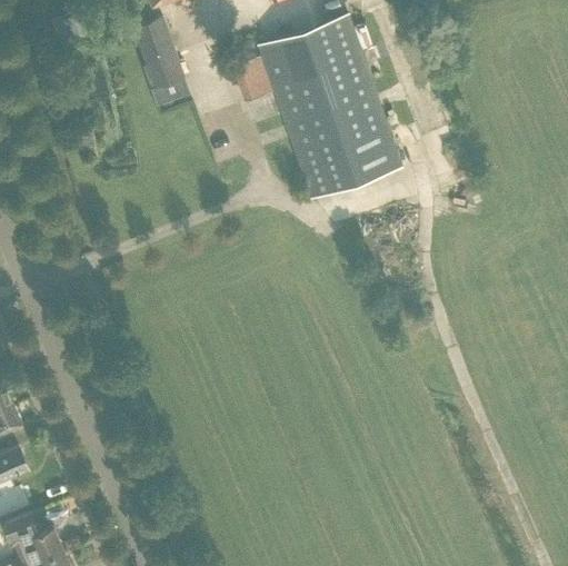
[(148,0),(152,10),(179,0),(148,0)]
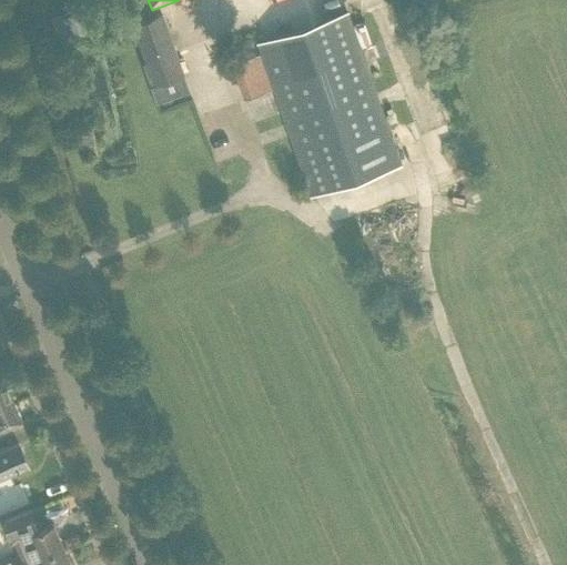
[(82,13),(52,26),(58,41),(89,29),(82,13)]
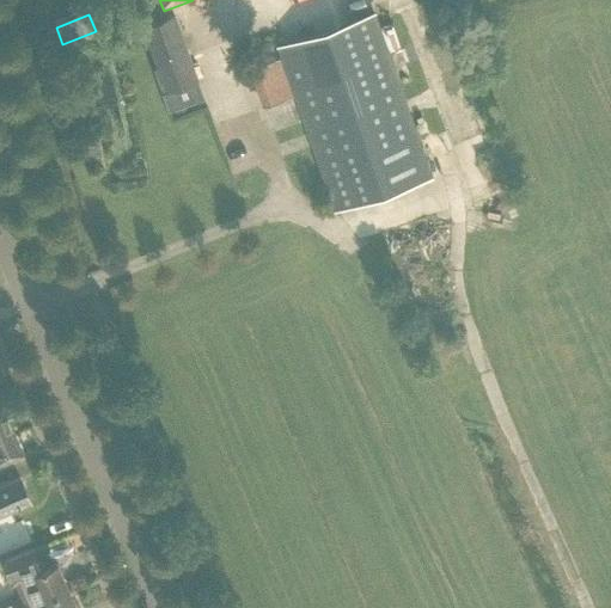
[(154,72),(164,97),(199,84),(176,18),(145,29),(159,71),(154,72)]
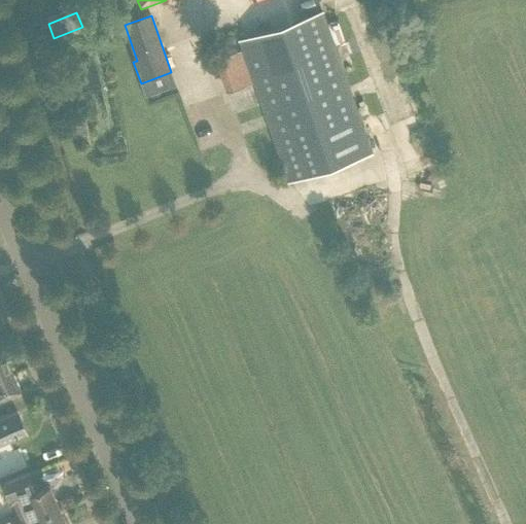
[(289,184),(372,155),(323,15),(241,44),(289,184)]
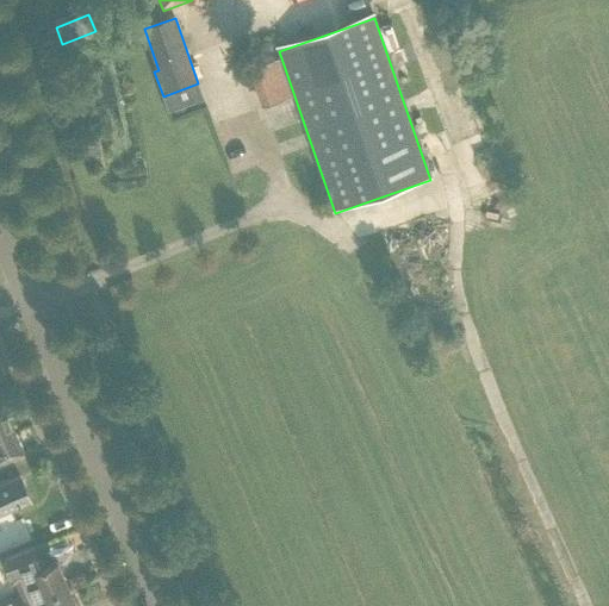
[(0,435),(13,430),(2,405),(0,406),(0,435)]
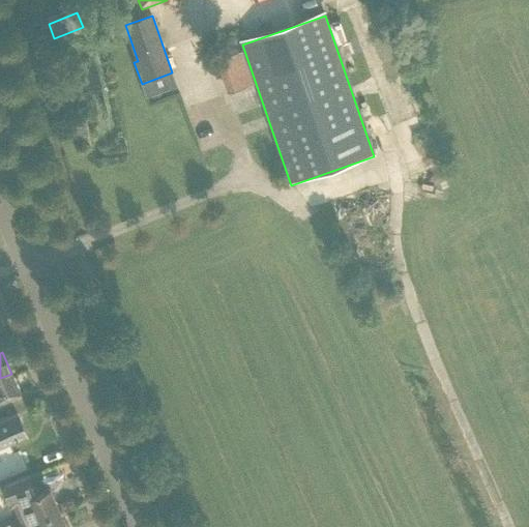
[(0,378),(0,403),(21,394),(11,374),(0,378)]
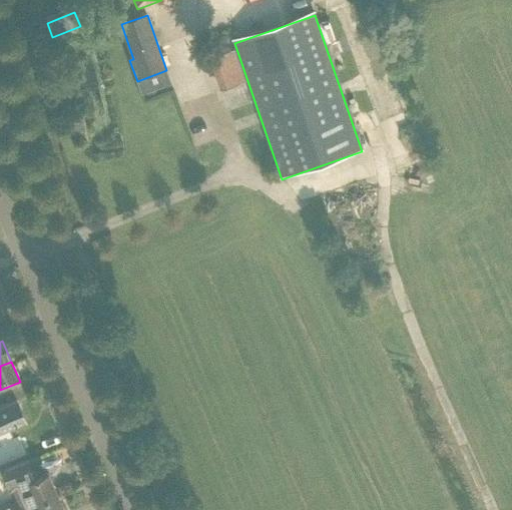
[(0,434),(26,423),(17,403),(0,410),(0,434)]
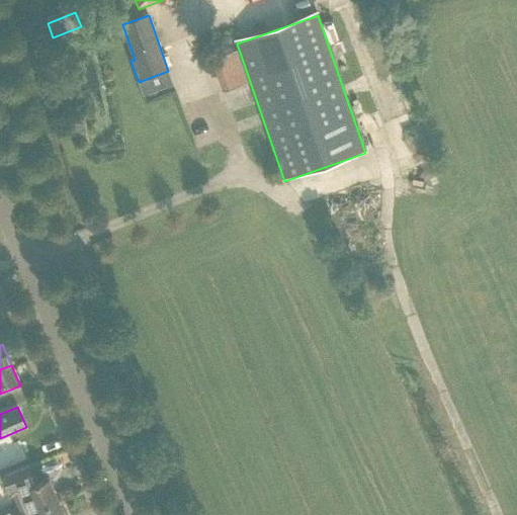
[(27,514),(59,501),(49,479),(36,485),(29,468),(3,480),(10,497),(19,494),(23,503),(19,505),(21,509),(8,514),(27,514)]
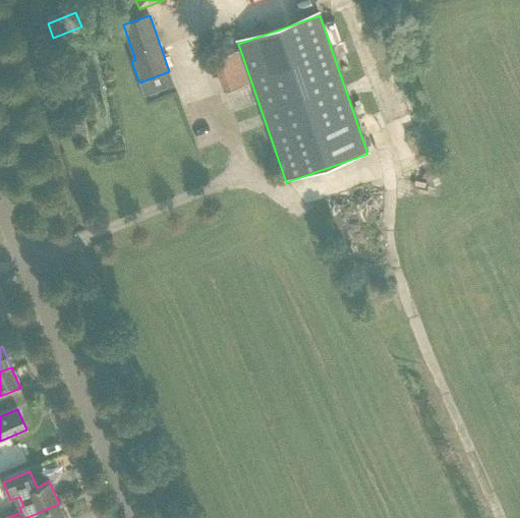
[(65,517),(59,504),(27,517),(65,517)]
